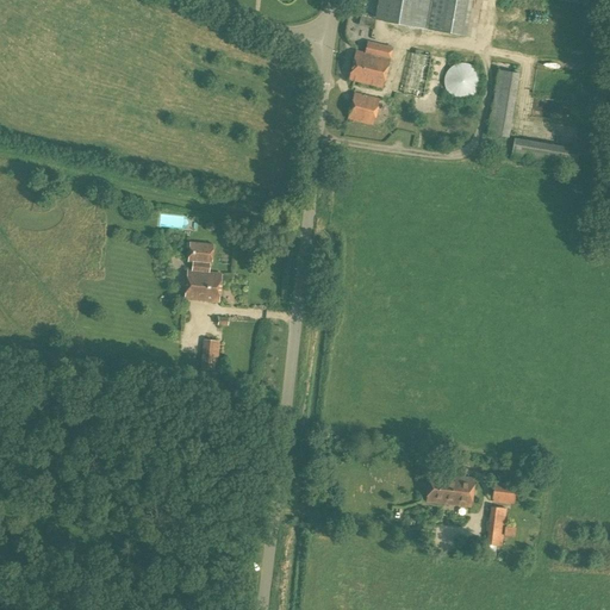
[(466,36),(472,0),(378,0),(375,20),(466,36)]
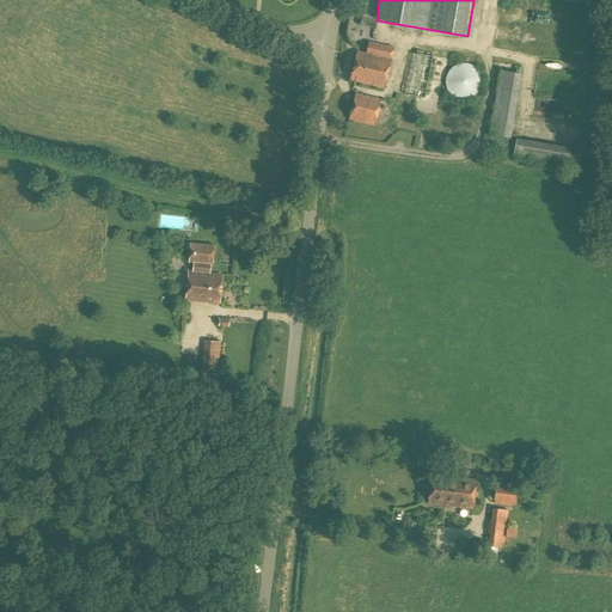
[(375,29),(377,20),(362,17),(361,25),(375,29)]
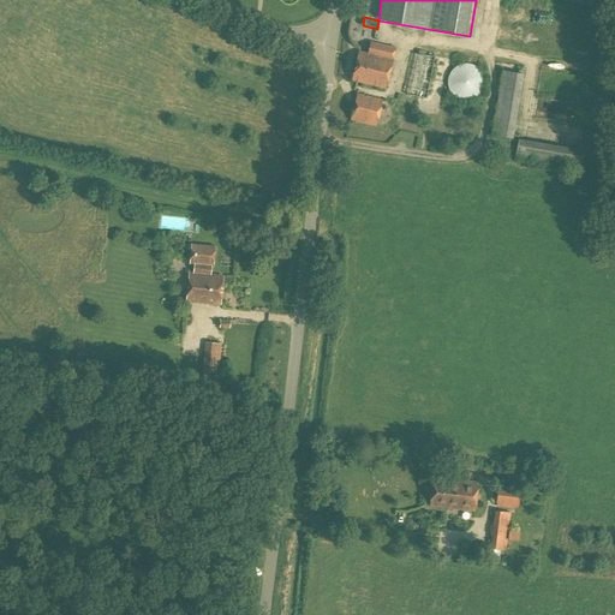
[(392,60),(395,49),(371,43),(369,54),(358,52),(352,81),(384,88),(392,60)]
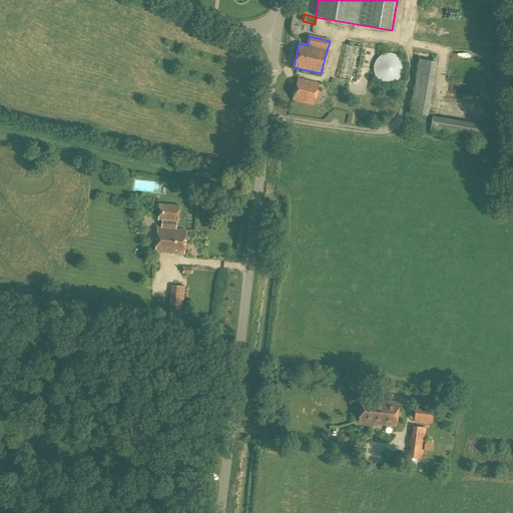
[(342,79),(359,81),(363,46),(346,44),(342,79)]
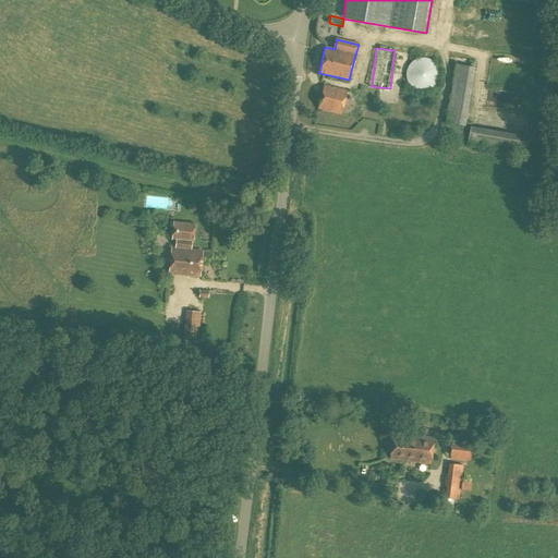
[(422,92),(425,92),(427,91),(431,89),(433,88),(435,86),(437,84),(438,82),(439,79),(439,76),(439,73),(438,70),(438,68),(436,65),(435,63),(433,61),(429,60),(427,59),(424,58),(422,58),(419,59),(416,59),(414,61),(411,62),(410,64),(408,67),(407,70),(407,72),(405,75),(407,77),(407,81),(408,83),(410,85),(412,87),(414,89),(416,91),(420,92),(422,92)]
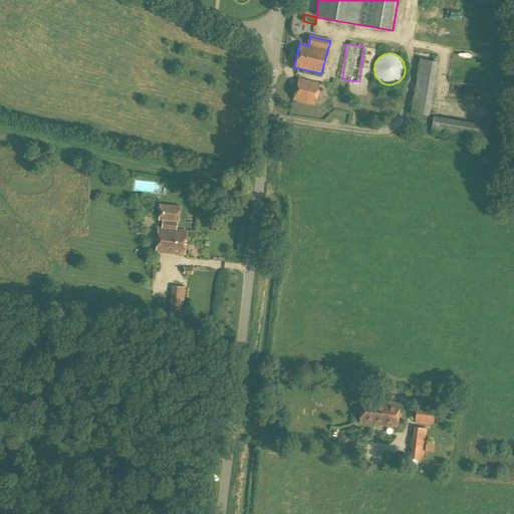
[(428,116),(438,62),(420,59),(411,113),(428,116)]
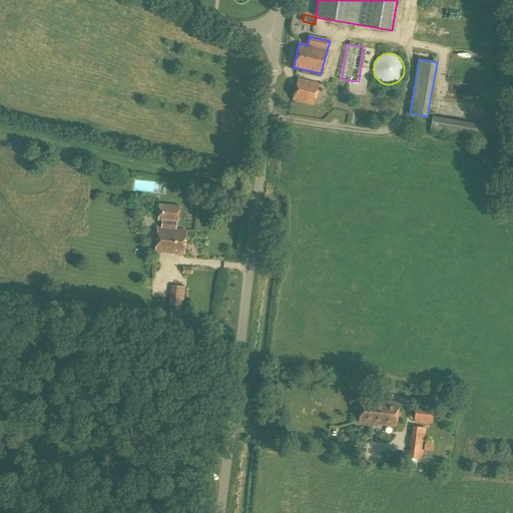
[(314,105),(319,83),(297,78),(292,100),(314,105)]
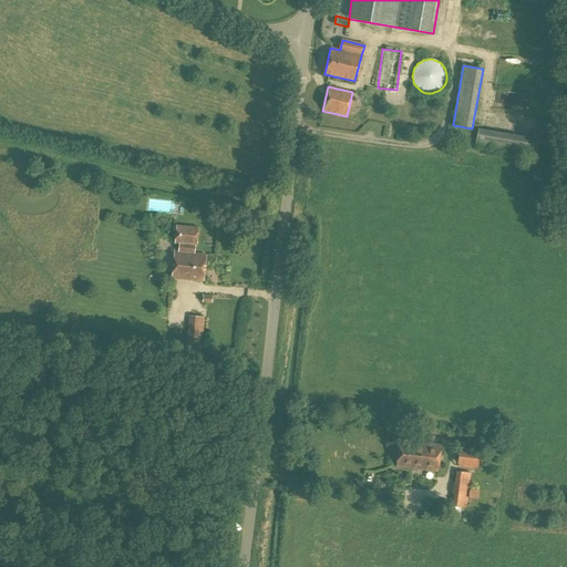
[(535,157),(537,138),(477,129),(474,147),(535,157)]
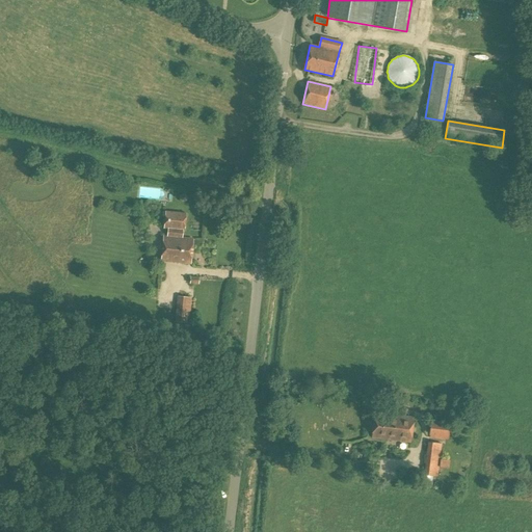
[(184,230),(186,213),(165,212),(164,229),(168,229),(167,237),(163,236),(161,261),(190,264),(193,239),(182,238),(183,230),(184,230)]
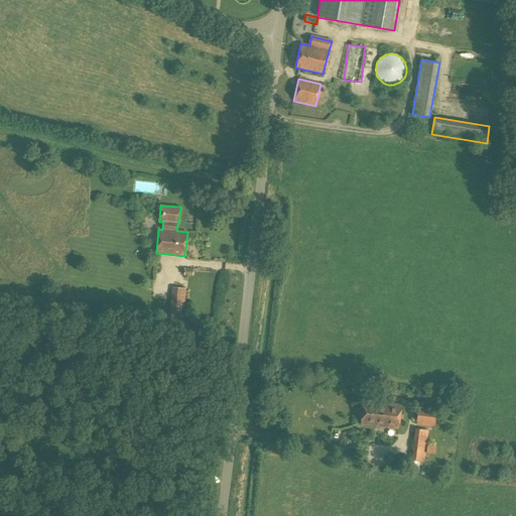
[(182,312),(184,289),(172,287),(170,311),(182,312)]
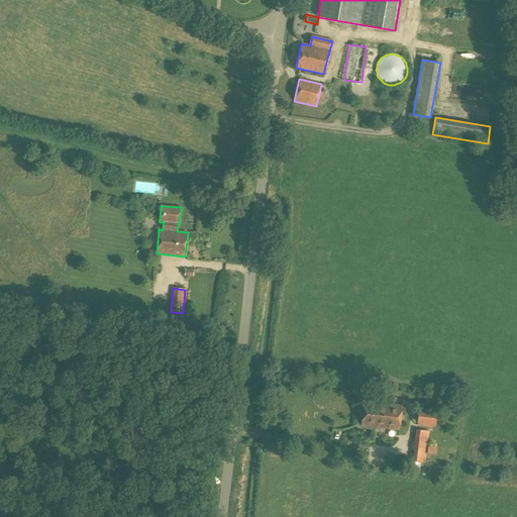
[(399,429),(401,405),(364,401),(362,425),(399,429)]
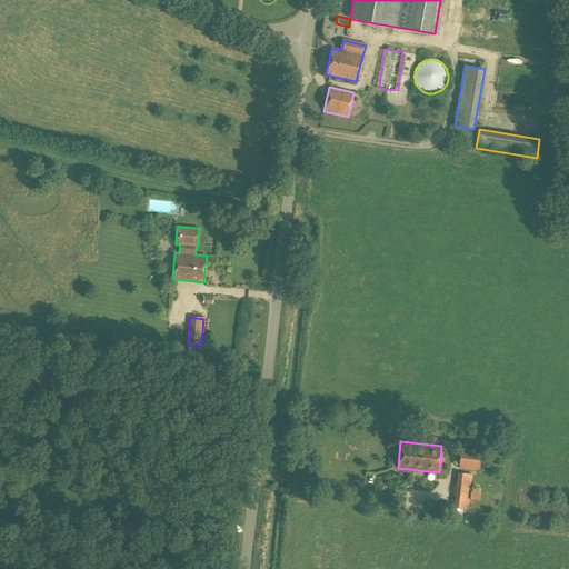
[(479,470),(481,451),(467,449),(467,452),(459,451),(457,468),(479,470)]
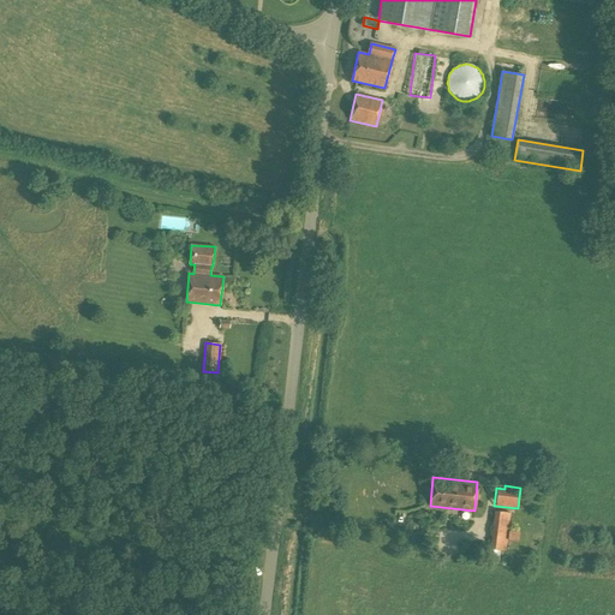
[(506,551),(511,513),(494,511),(490,549),(506,551)]
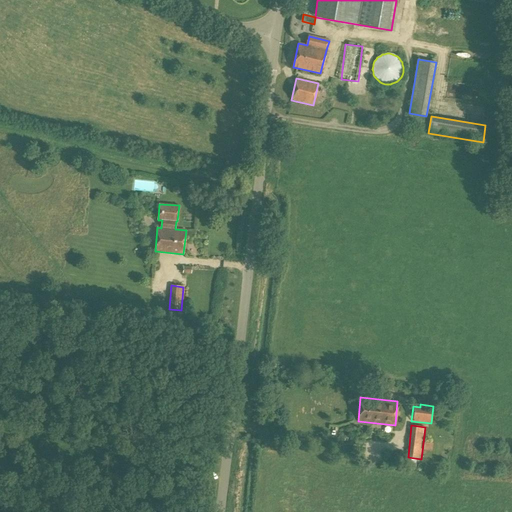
All buildings are outlined.
